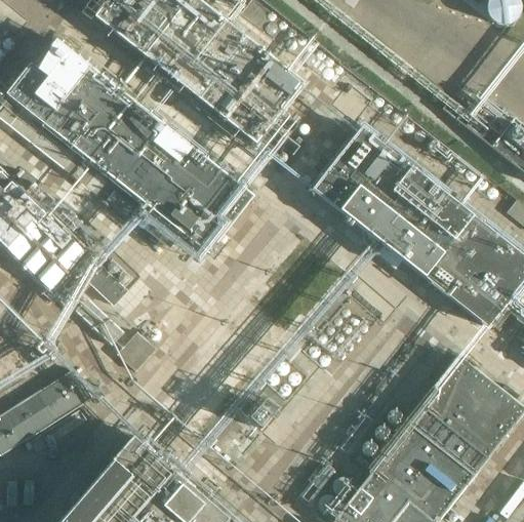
[(107,0),(95,14),(256,144),(305,82),(202,0),(107,0)]
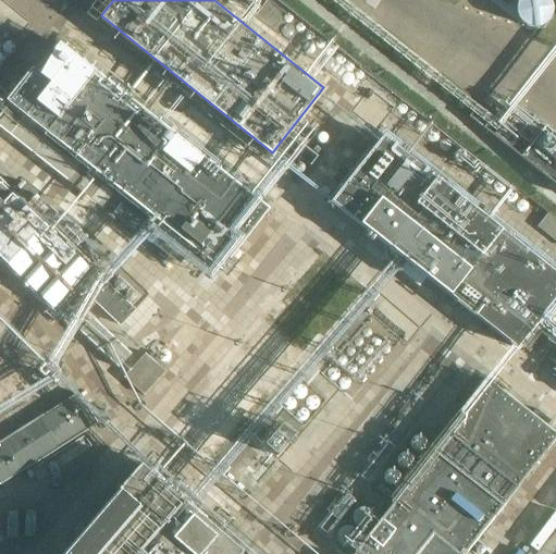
[(517,4),(517,8),(517,11),(518,13),(518,15),(520,17),(521,20),(523,22),(524,23),(528,24),(529,25),(532,25),(534,25),(536,25),(539,25),(541,25),(543,23),(545,22),(547,21),(550,19),(552,15),(553,13),(554,10),(554,7),(554,3),(553,2),(552,0),(518,0),(517,2),(517,4)]
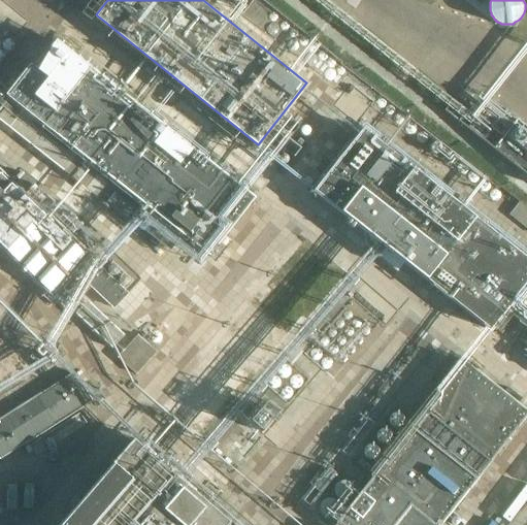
[(231,178),(57,39),(54,43),(39,70),(30,63),(5,94),(11,99),(34,117),(210,256),(257,197),(253,194),(255,191),(234,174),(231,178)]
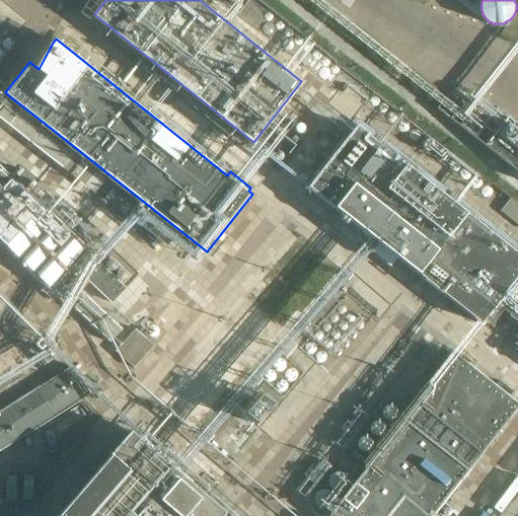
[(517,121),(509,115),(486,144),(517,169),(517,121)]
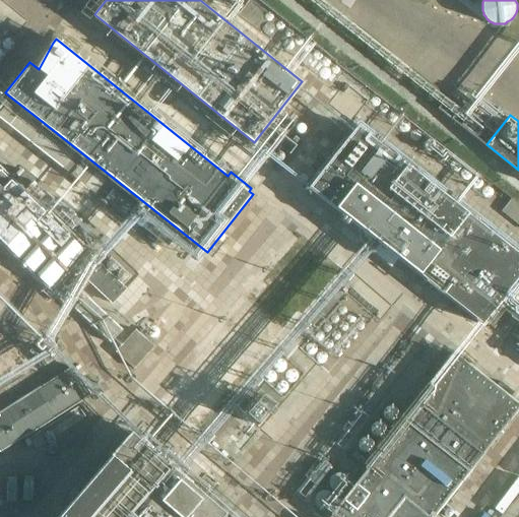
[(518,253),(359,127),(311,187),(483,323),(518,277),(518,253)]
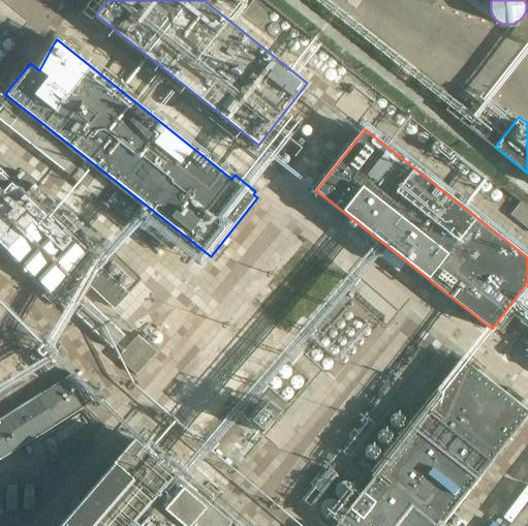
[(431,145),(431,147),(432,149),(433,150),(434,151),(436,152),(438,152),(439,152),(441,151),(442,149),(443,148),(443,146),(443,145),(442,143),(441,142),(440,141),(439,141),(437,140),(435,141),(434,142),(432,143),(431,145)]
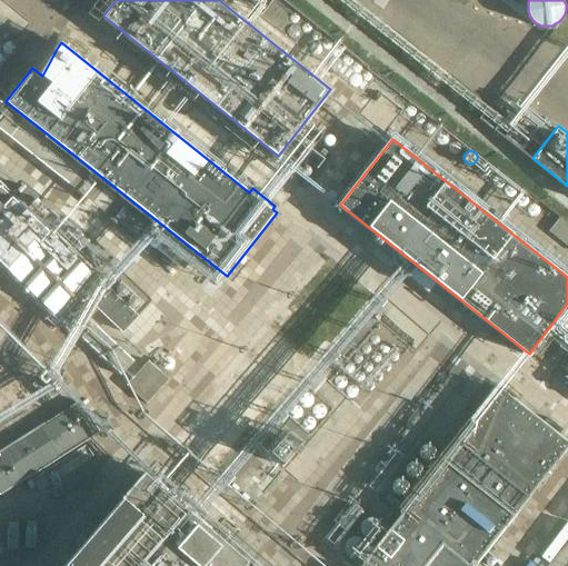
[(95,274),(0,184),(0,262),(71,331),(97,305),(122,330),(137,316),(93,275),(95,274)]
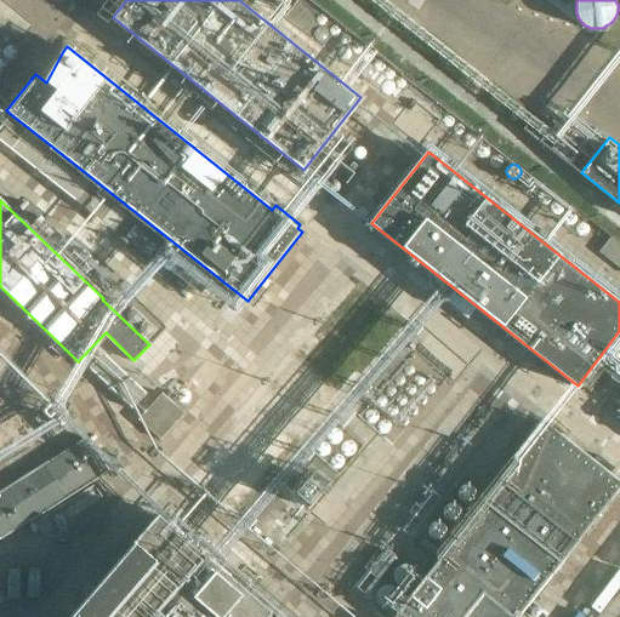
[(18,204),(13,210),(34,230),(46,218),(27,200),(21,206),(18,204)]
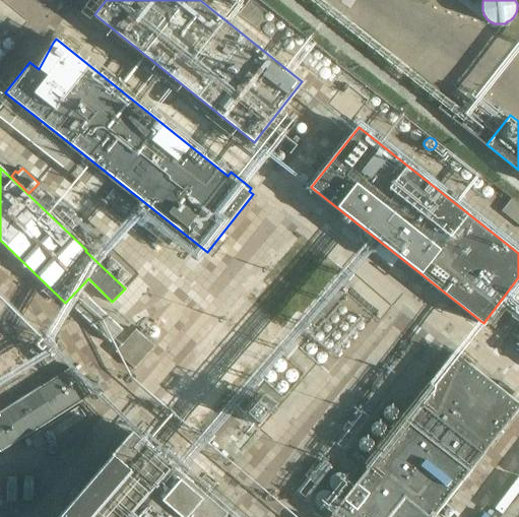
[(115,188),(107,197),(126,212),(134,203),(115,188)]
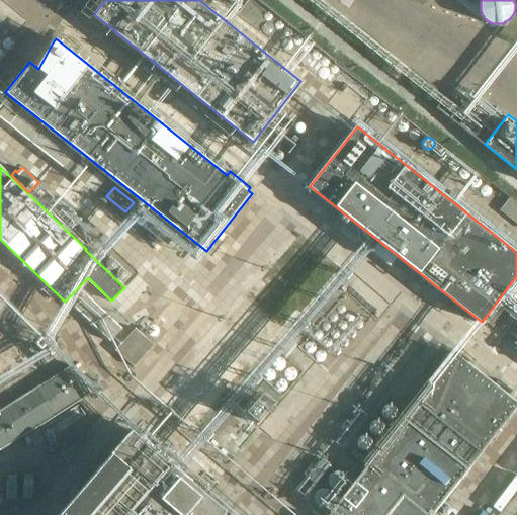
[(37,200),(46,207),(55,198),(47,190),(37,200)]
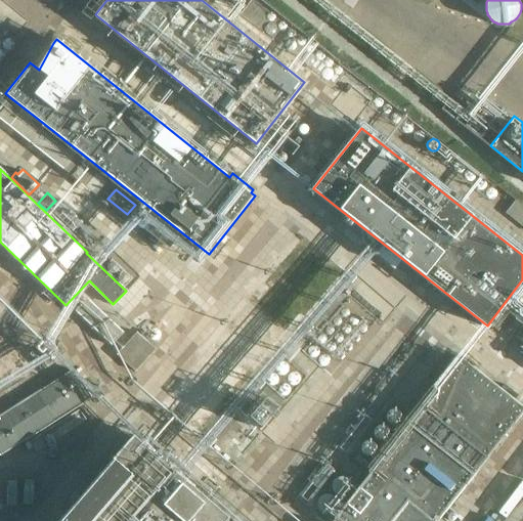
[(180,235),(148,211),(139,223),(171,247),(180,235)]
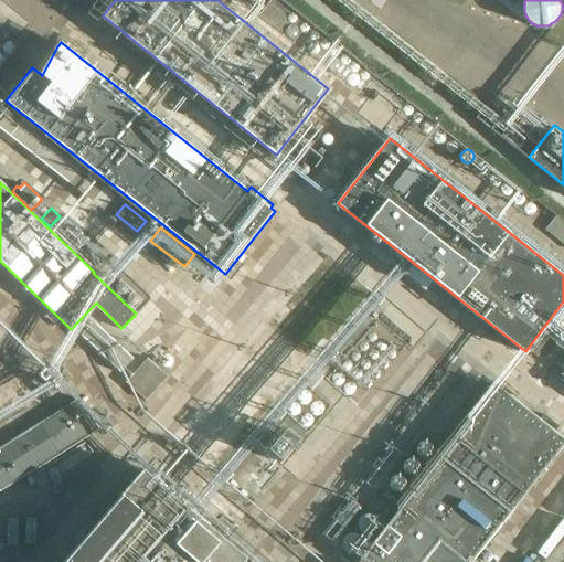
[(116,286),(116,287),(116,289),(117,290),(118,292),(120,293),(121,293),(124,293),(125,292),(126,290),(127,288),(127,287),(127,285),(126,284),(126,283),(125,282),(123,282),(121,282),(119,282),(118,283),(116,284),(116,286)]
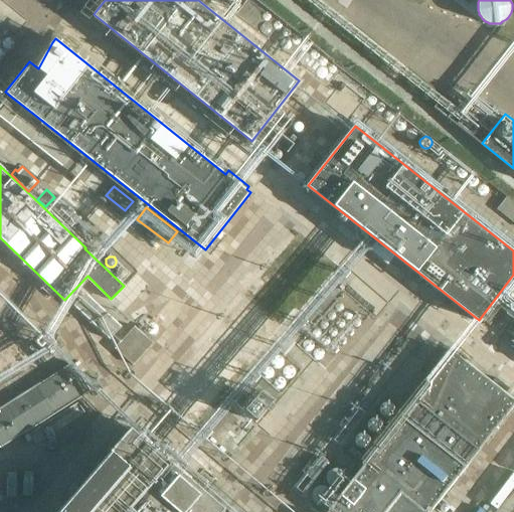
[(117,271),(116,272),(117,274),(118,275),(119,276),(120,277),(122,277),(123,277),(125,276),(126,275),(127,273),(127,272),(127,270),(126,269),(125,268),(124,267),(123,267),(121,266),(120,267),(118,268),(117,269),(117,271)]
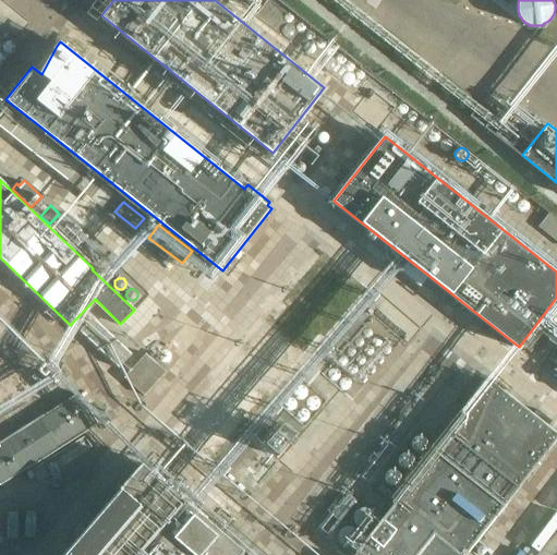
[(94,315),(81,329),(119,365),(132,351),(94,315)]
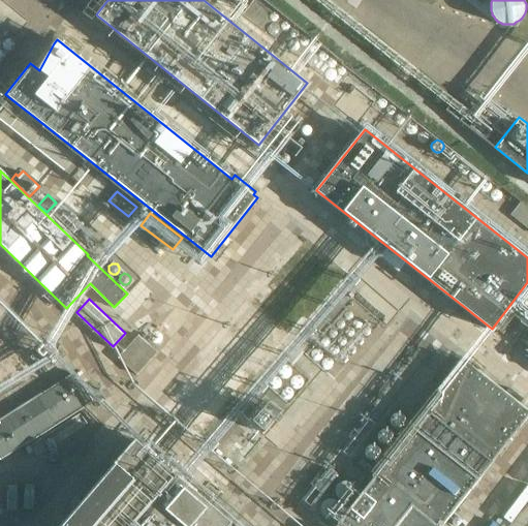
[(157,349),(138,333),(118,356),(136,373),(157,349)]
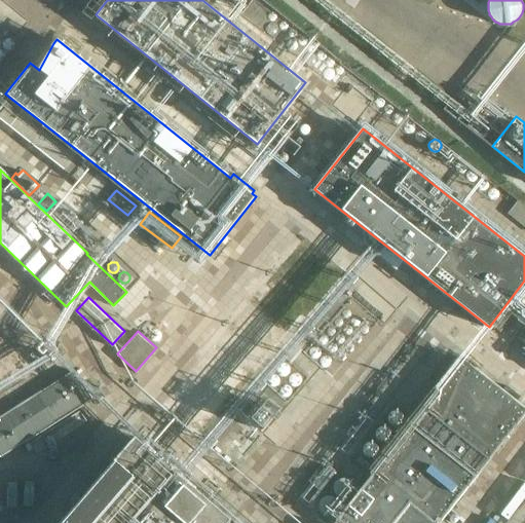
[(322,511),(317,517),(325,522),(327,522),(333,515),(337,518),(334,521),(336,522),(438,522),(524,410),(524,407),(462,359),(359,490),(352,485),(352,486),(351,490),(348,493),(345,494),(341,494),(339,493),(336,498),(337,501),(338,506),(336,509),(334,512),(331,513),(327,513),(324,512),(322,511)]
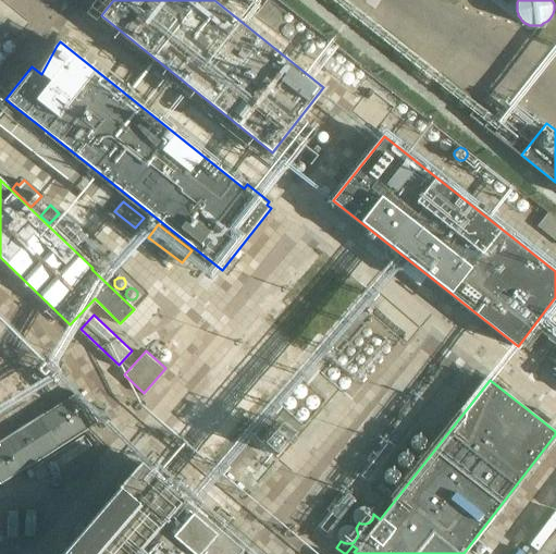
[(0,480),(96,419),(78,392),(0,441),(0,480)]
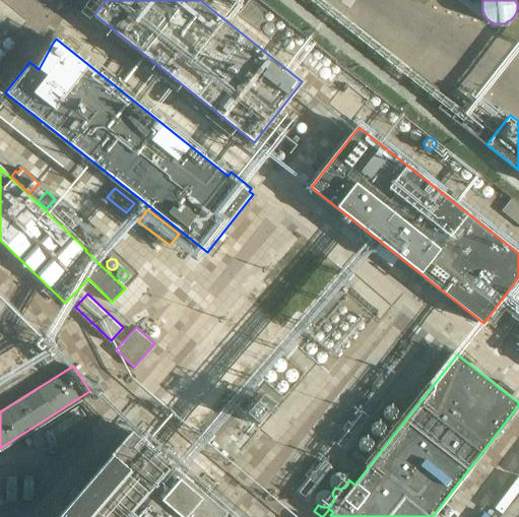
[(200,412),(222,385),(205,372),(184,398),(200,412)]
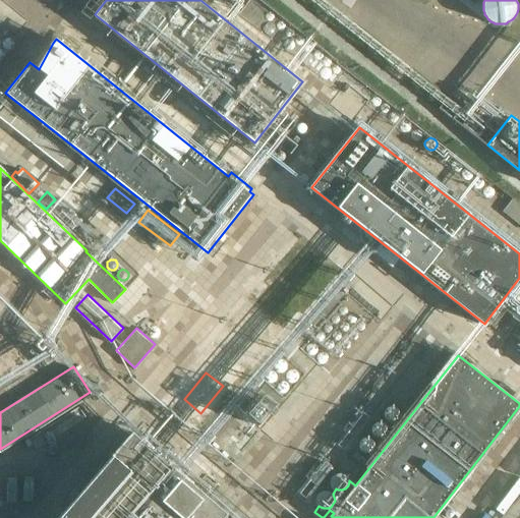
[(384,412),(384,414),(384,415),(384,417),(385,418),(386,419),(387,420),(389,421),(390,421),(392,421),(393,421),(395,420),(396,419),(397,418),(398,417),(399,416),(399,415),(399,413),(399,412),(399,411),(398,409),(397,408),(396,407),(395,406),(393,405),(391,405),(389,406),(388,406),(387,407),(386,408),(385,409),(384,411),(384,412)]
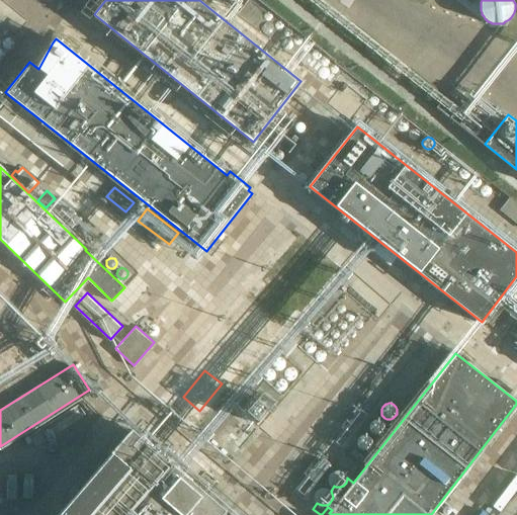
[(368,427),(369,429),(369,430),(370,432),(371,433),(373,433),(374,434),(375,434),(377,434),(378,434),(379,434),(381,433),(382,432),(383,431),(384,429),(384,428),(384,427),(384,425),(384,423),(383,422),(381,420),(380,419),(379,419),(377,419),(376,419),(375,419),(373,419),(372,420),(371,421),(370,422),(369,423),(369,424),(369,425),(368,427)]
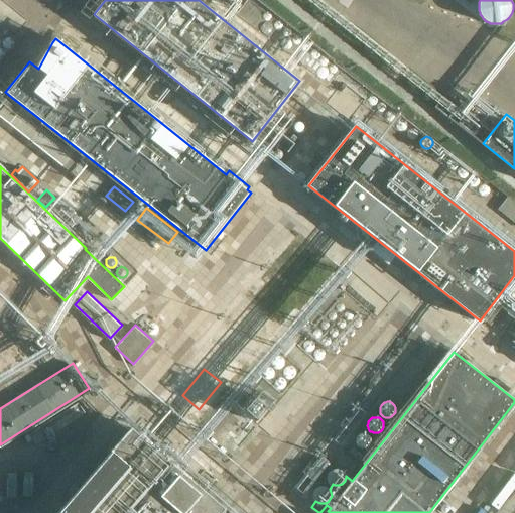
[(56,512),(222,512),(226,509),(131,427),(56,512)]
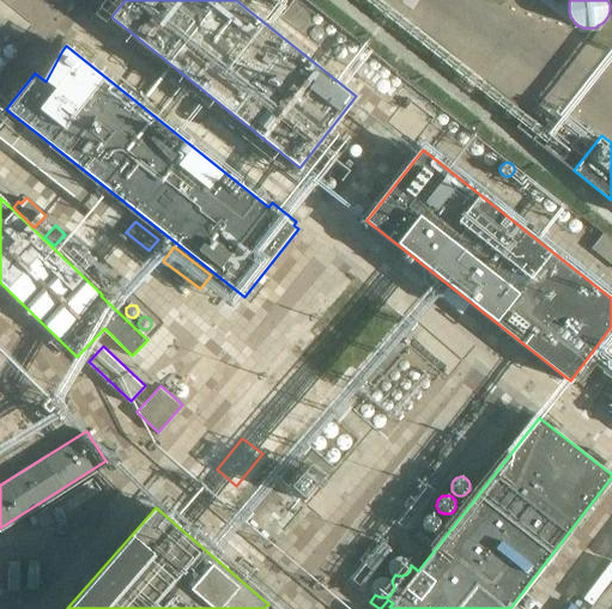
[(422,523),(422,524),(422,525),(423,528),(423,529),(424,530),(425,531),(428,533),(430,533),(431,533),(434,533),(435,533),(436,531),(437,530),(438,530),(440,528),(440,527),(441,524),(441,523),(441,521),(440,519),(438,518),(437,516),(436,516),(434,515),(432,515),(430,515),(429,515),(426,516),(425,516),(424,517),(423,518),(422,521),(422,523)]
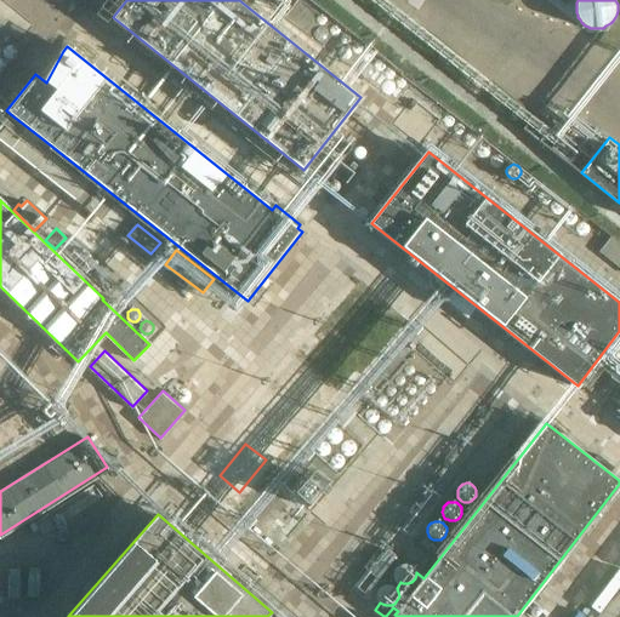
[(396,567),(394,571),(394,575),(396,580),(399,582),(400,582),(403,583),(408,583),(411,582),(415,578),(416,573),(416,572),(416,569),(414,565),(410,563),(407,561),(402,563),(398,564),(396,567)]
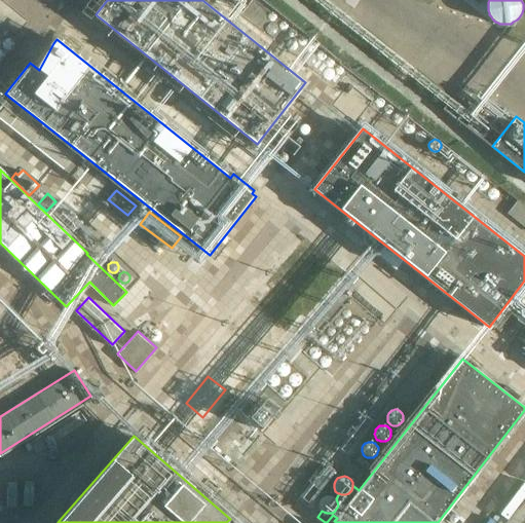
[(321,499),(320,502),(320,507),(321,510),(322,511),(324,512),(327,513),(331,513),(334,512),(336,509),(338,506),(337,501),(336,498),(333,496),(330,494),(326,495),(323,496),(321,499)]
